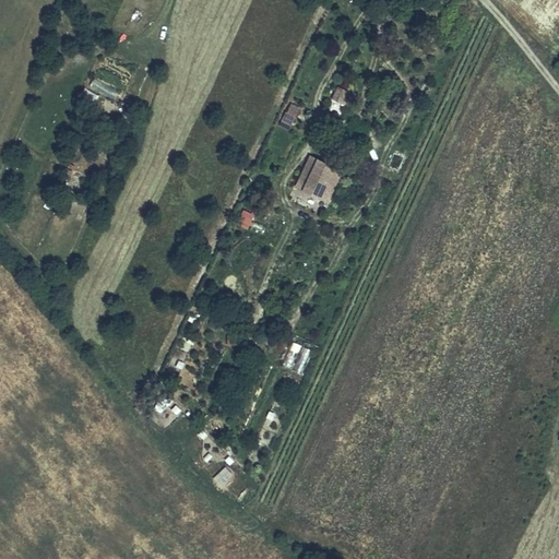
[(341,51),(341,40),(326,40),(326,51),(341,51)]
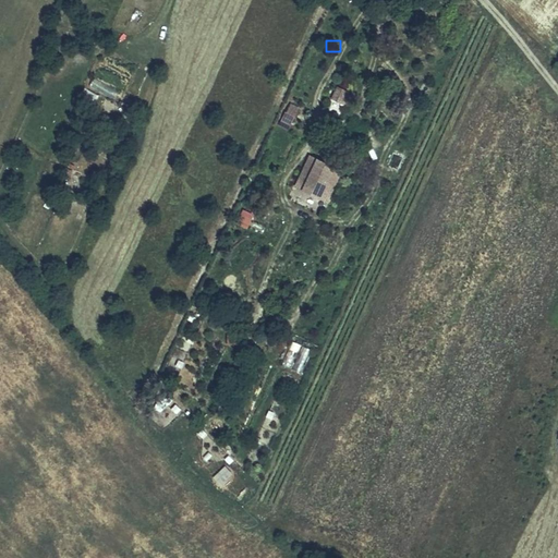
[(350,74),(338,71),(332,82),(346,87),(350,77),(350,74)]
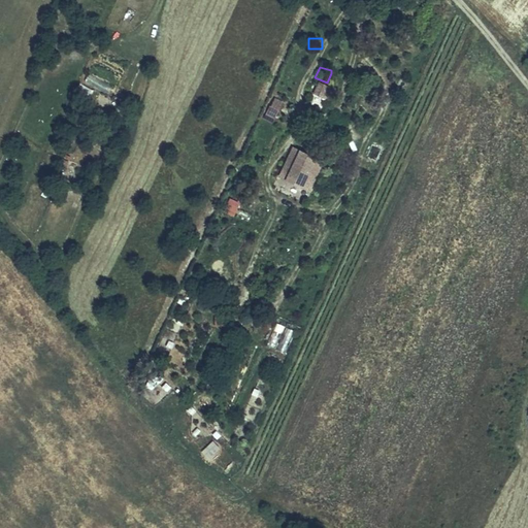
[(108,92),(111,85),(88,74),(85,81),(108,92)]
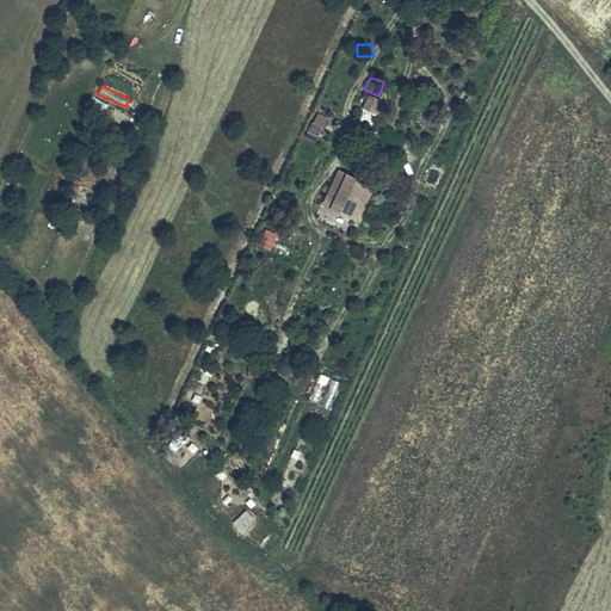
[(366,93),(360,109),(380,117),(386,102),(366,93)]
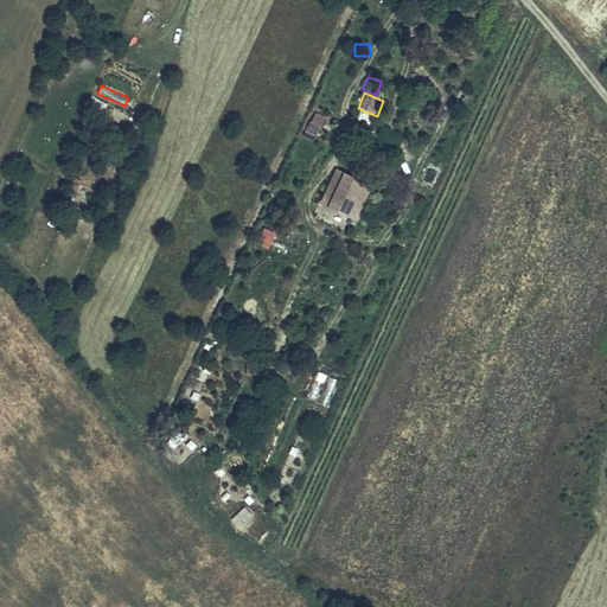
[(318,116),(325,98),(314,94),(307,112),(318,116)]
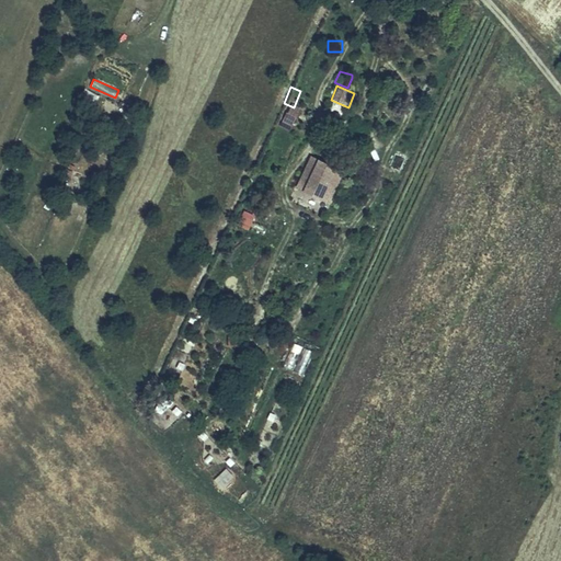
[(317,96),(315,107),(322,110),(324,98),(317,96)]
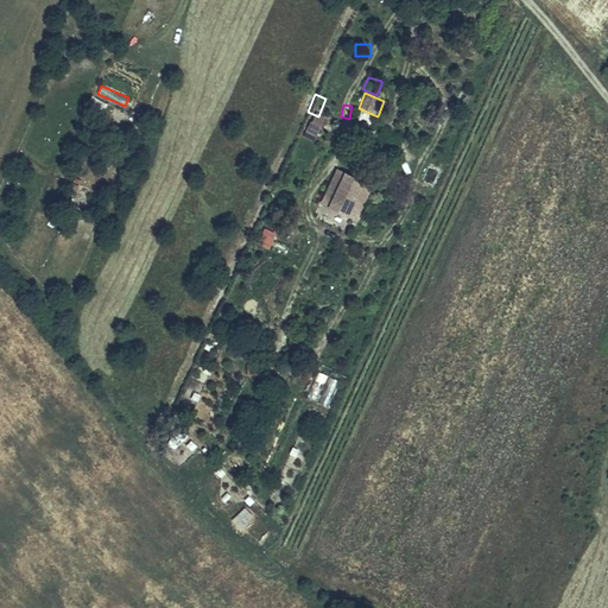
[(310,121),(305,133),(316,137),(321,126),(310,121)]
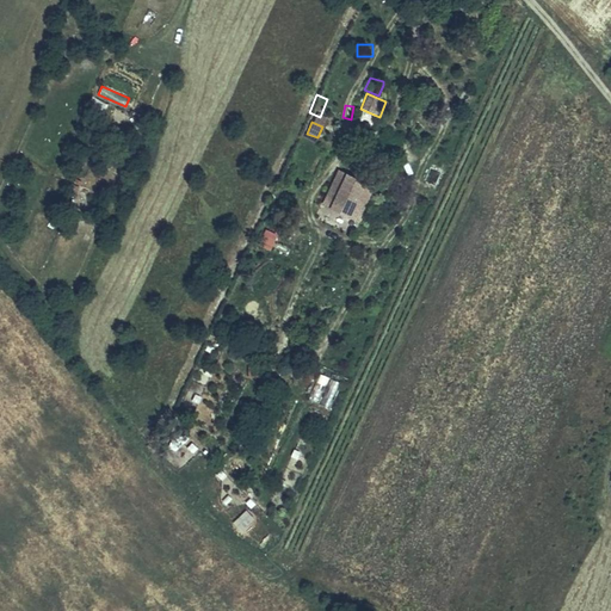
[(360,203),(377,168),(343,153),(327,187),(337,192),(339,189),(352,195),(351,198),(360,203)]
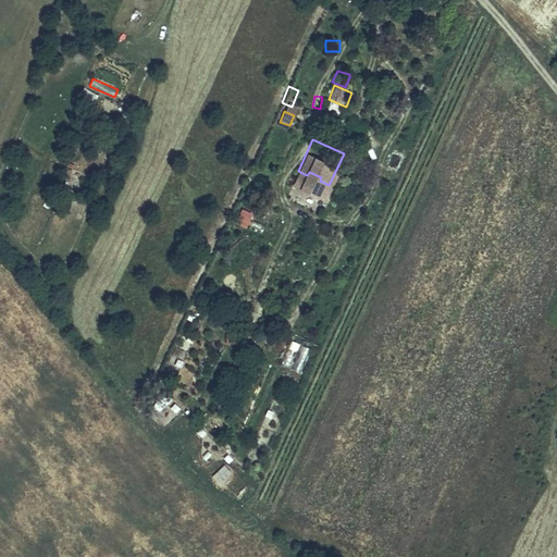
[(246,229),(252,213),(242,208),(234,223),(246,229)]
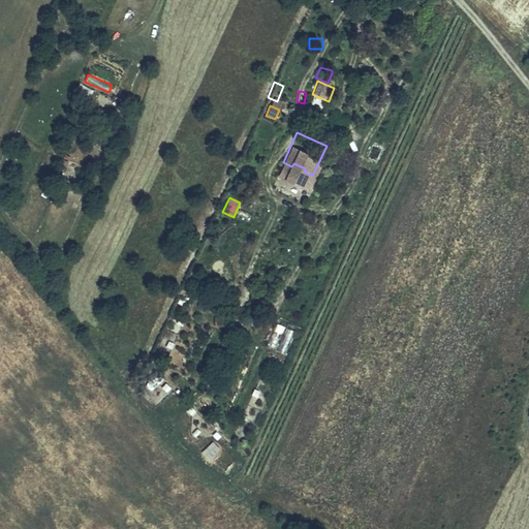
[(285,353),(294,331),(286,328),(277,349),(285,353)]
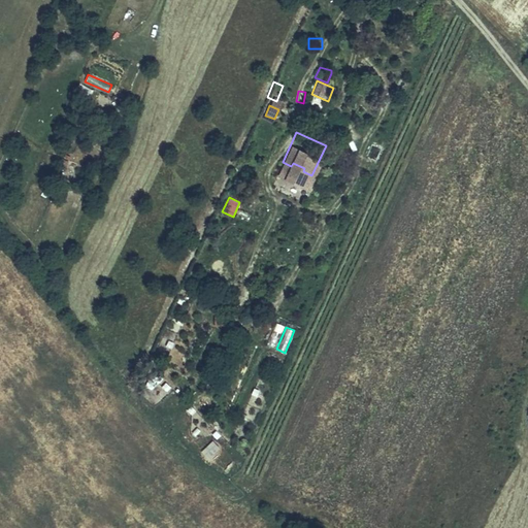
[(208,459),(220,448),(212,440),(201,452),(208,459)]
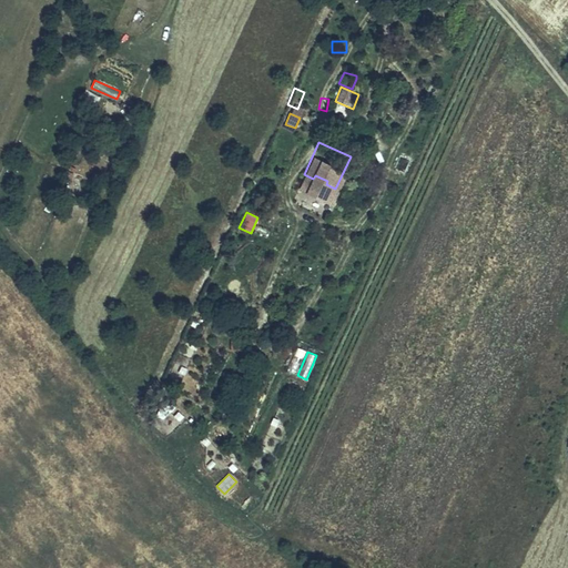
All buildings are outlined.
